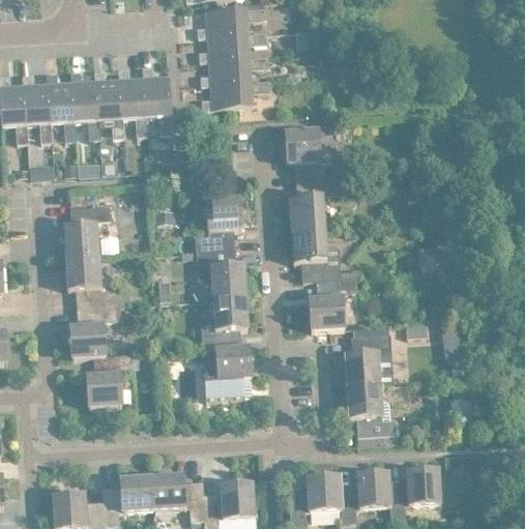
[(199,39),(208,38),(208,37),(248,35),(248,34),(248,22),(266,21),(265,9),(248,10),(245,10),(207,13),(208,29),(198,29),(199,39)]
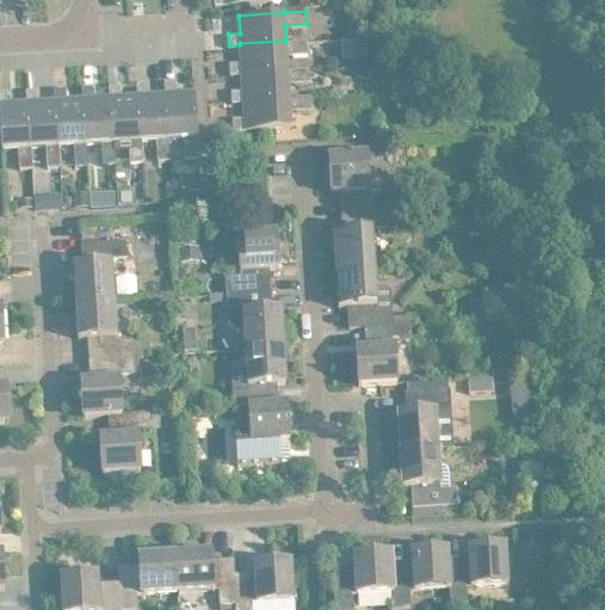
[(365,35),(357,35),(358,56),(366,55),(365,35)]
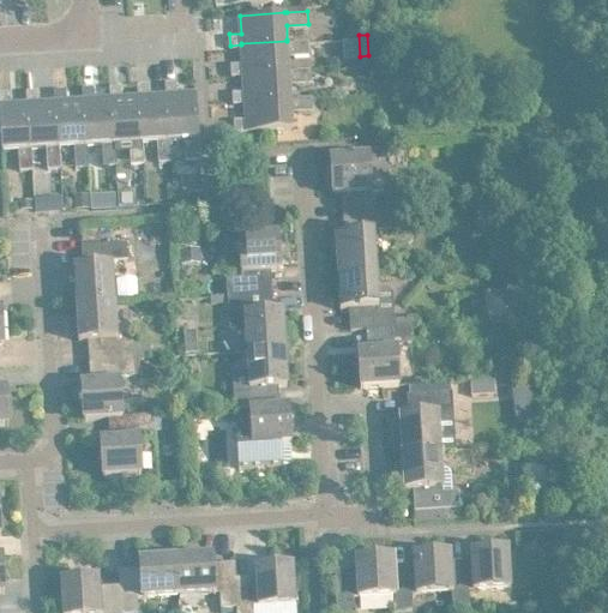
[(232,73),(244,72),(289,68),(288,53),(309,52),(308,38),(287,40),(287,41),(241,43),(241,44),(242,61),(232,61),(232,73)]
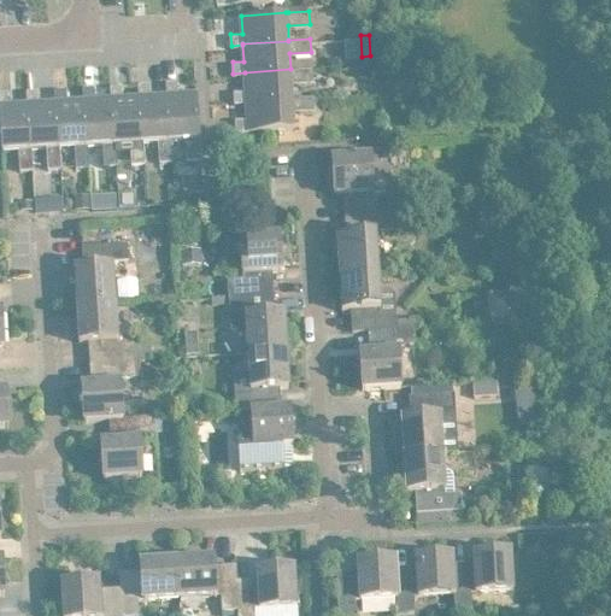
[(371,63),(359,64),(359,76),(371,75),(371,63)]
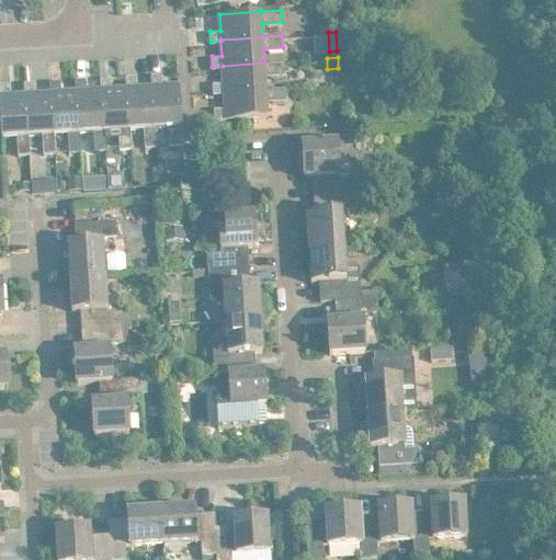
[(214,92),(224,91),(265,88),(264,75),(284,72),(284,61),(264,63),(223,66),(223,81),(213,81),(214,92)]
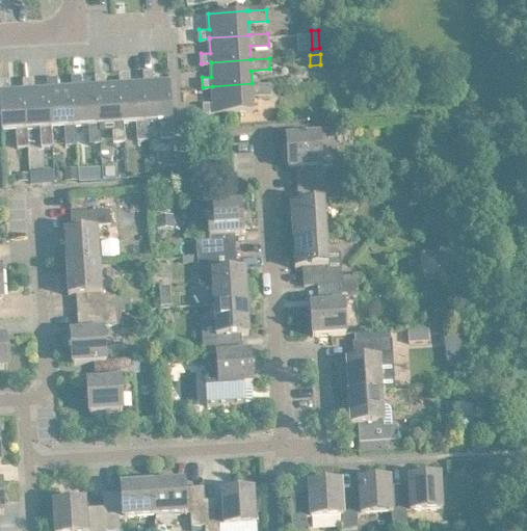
[(143,70),(145,79),(146,79),(148,118),(149,118),(161,117),(162,136),(174,135),(173,115),(169,77),(154,78),(154,69),(143,70)]
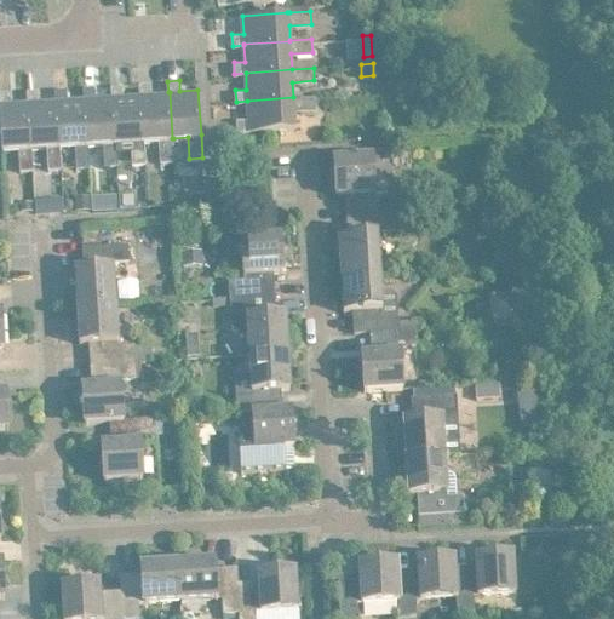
[(139,82),(141,93),(144,139),(160,138),(161,160),(174,160),(173,138),(172,138),(170,92),(168,92),(151,93),(151,81),(139,82)]
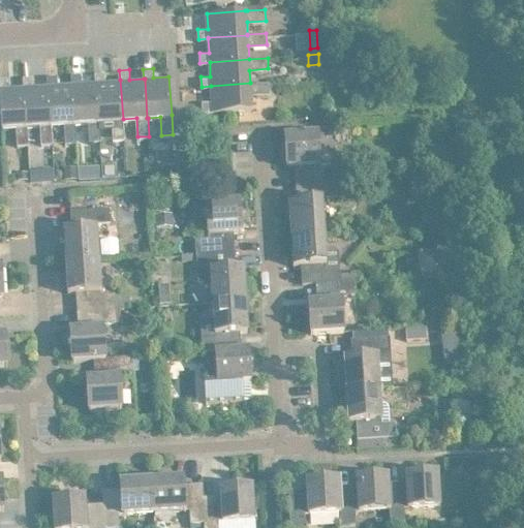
[(95,71),(96,82),(99,121),(112,120),(113,138),(124,137),(123,119),(120,80),(105,81),(105,71),(95,71)]
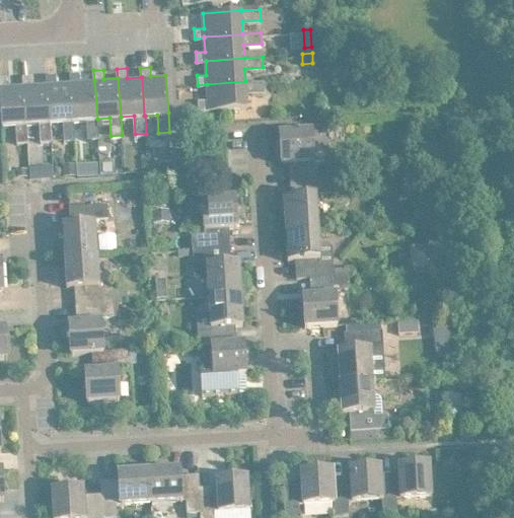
[(70,72),(70,81),(71,81),(73,120),(74,120),(86,119),(87,137),(98,137),(97,119),(94,80),(80,80),(79,71),(70,72)]
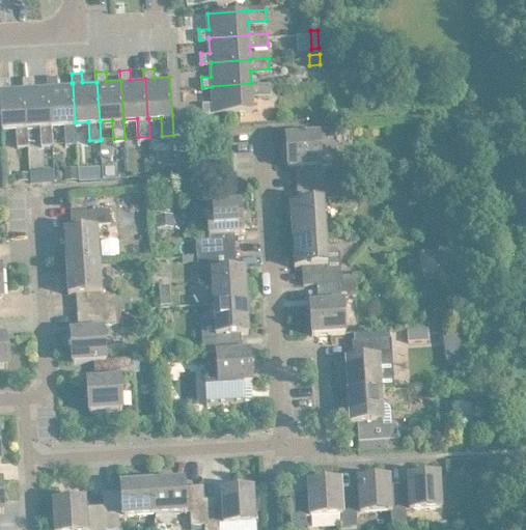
[(48,75),(48,84),(49,84),(51,123),(52,123),(64,123),(65,142),(77,141),(76,122),(75,122),(73,83),(72,83),(58,84),(57,75),(48,75)]
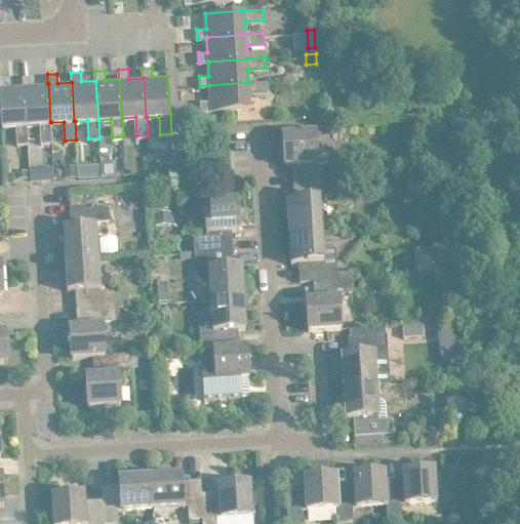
[(24,76),(24,85),(25,85),(27,124),(28,124),(40,123),(41,142),(52,140),(51,122),(50,122),(48,83),(47,83),(33,84),(33,75),(24,76)]
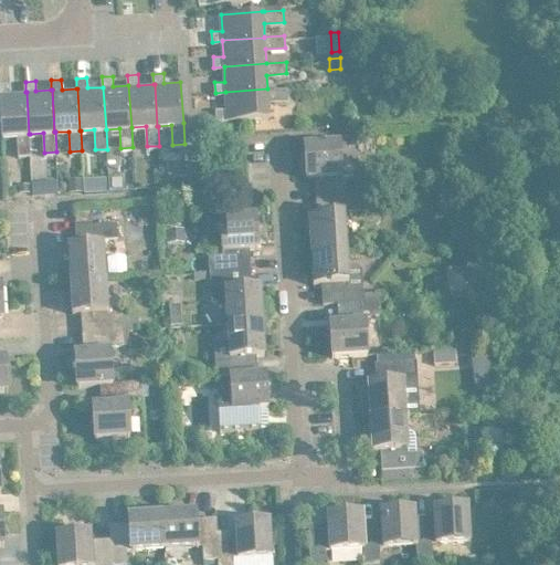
[(27,92),(25,92),(11,93),(10,82),(0,83),(0,94),(2,135),(18,135),(19,154),(31,154),(30,134),(29,134),(27,92)]
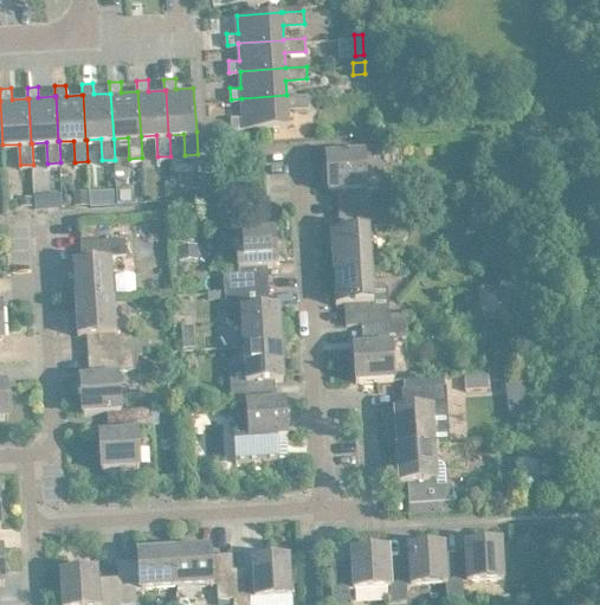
[(242,98),(243,115),(232,116),(232,127),(245,127),(245,126),(289,123),(288,108),(309,107),(308,94),(286,95),(242,98)]
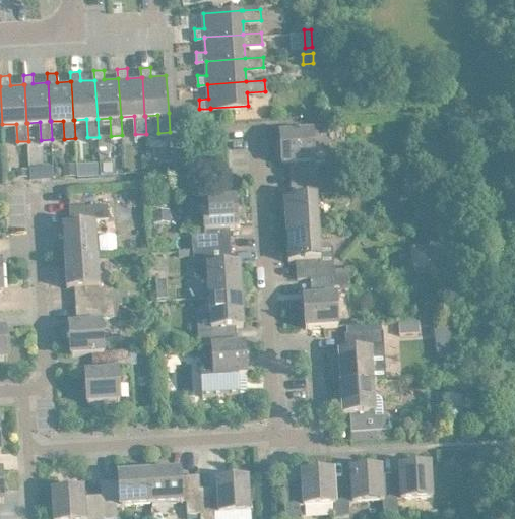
[(317,105),(317,113),(327,112),(326,105),(317,105)]
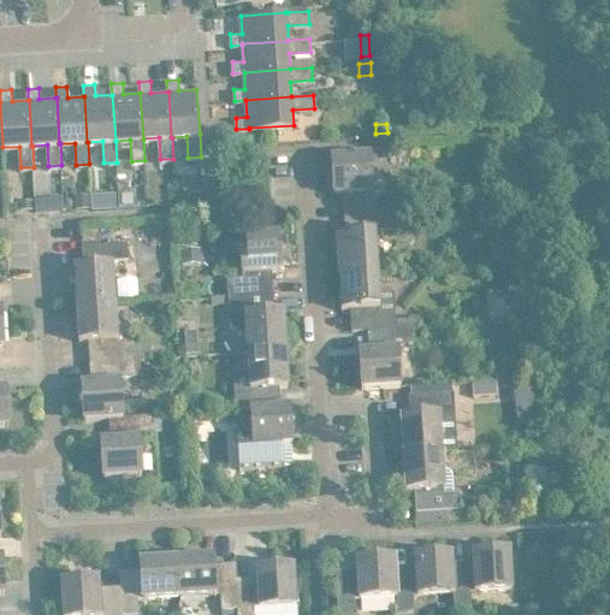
[(343,191),(344,212),(390,210),(388,182),(379,176),(372,176),(369,152),(332,155),(335,191),(343,191)]
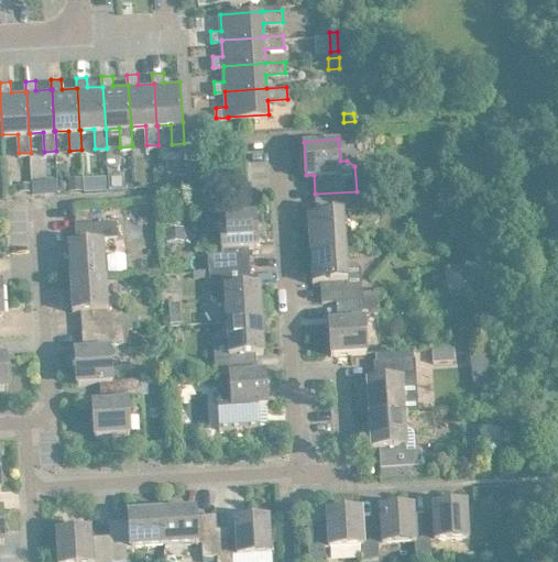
[(186,172),(172,173),(173,184),(186,183),(186,172)]
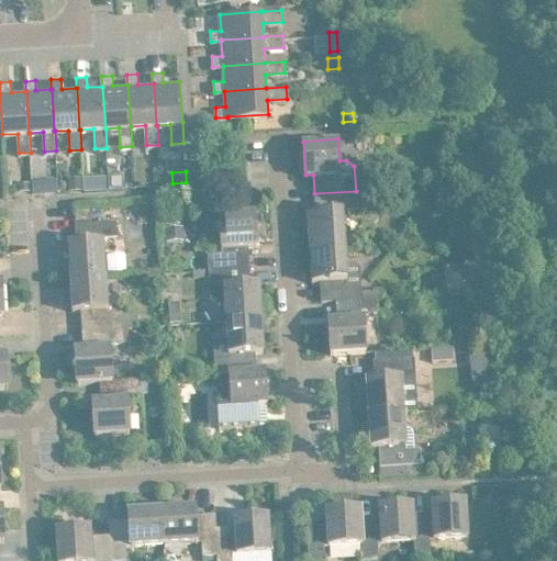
[(91,174),(82,175),(84,189),(92,188),(91,174)]
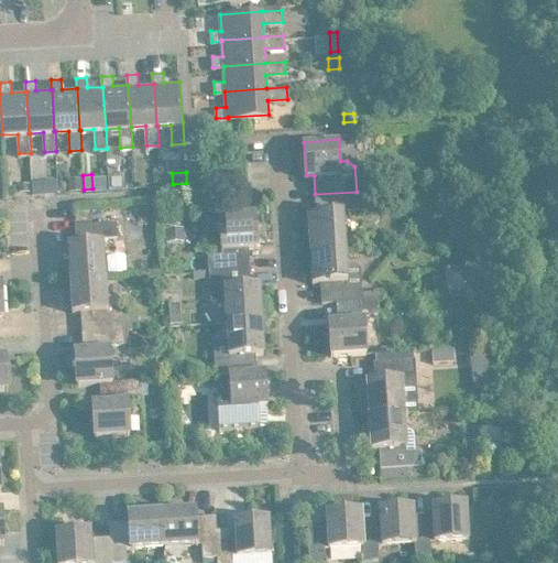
[(83,175),(67,176),(68,190),(83,188),(83,175)]
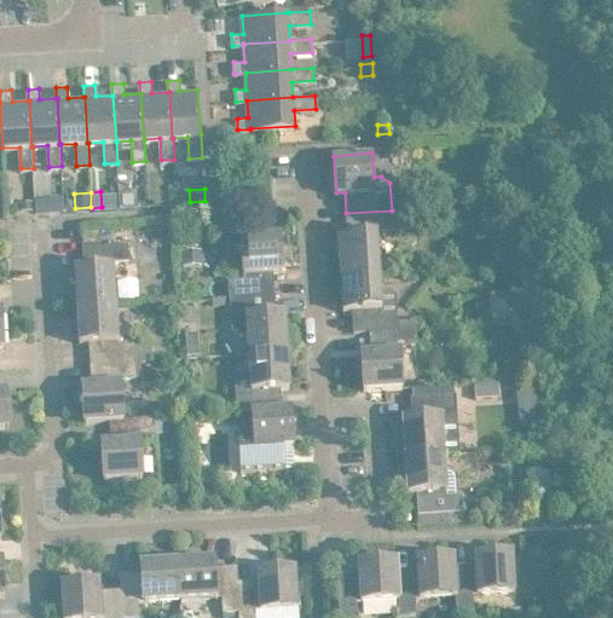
[(62,194),(48,195),(50,209),(63,209),(62,194)]
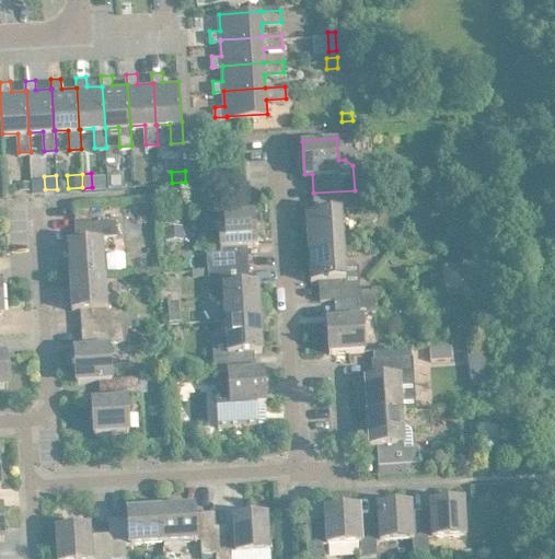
[(30,178),(19,179),(19,187),(31,187),(30,178)]
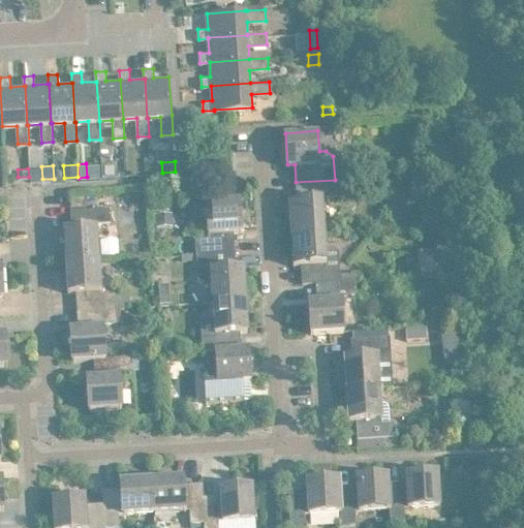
[(289,200),(291,233),(325,230),(321,194),(335,194),(335,180),(296,182),(298,200),(289,200)]
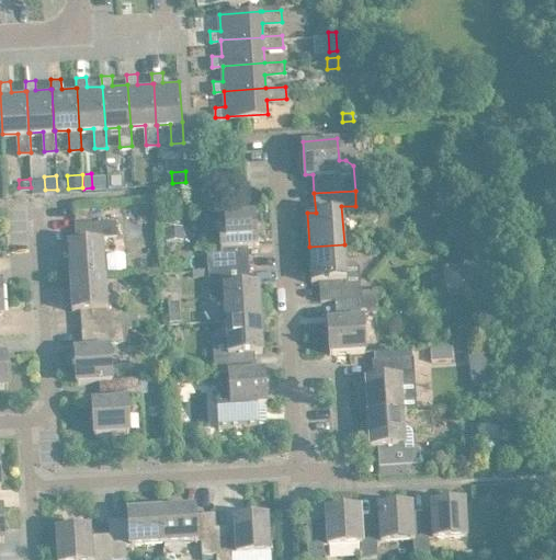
[(207,251),(208,266),(249,263),(248,244),(257,243),(254,209),(219,212),(222,251),(207,251)]
